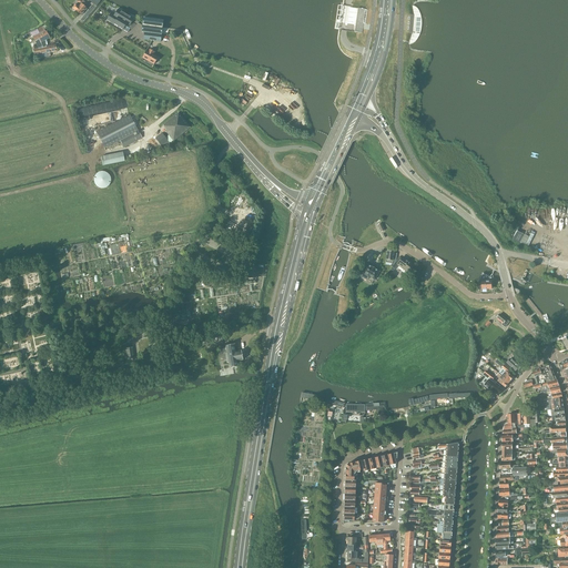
[(88,3),(82,0),(81,0),(78,0),(78,2),(81,3),(82,3),(79,7),(77,3),(72,8),(81,16),(87,9),(84,6),(88,3)]
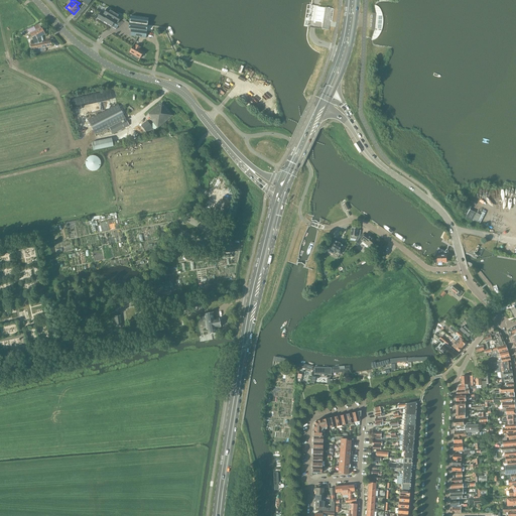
[(313,5),(310,5),(310,12),(309,18),(305,18),(305,20),(304,26),(308,27),(310,27),(312,28),(315,28),(330,30),(330,26),(331,22),(330,21),(332,9),(333,9),(333,8),(326,7),(320,6),(316,6),(313,5)]
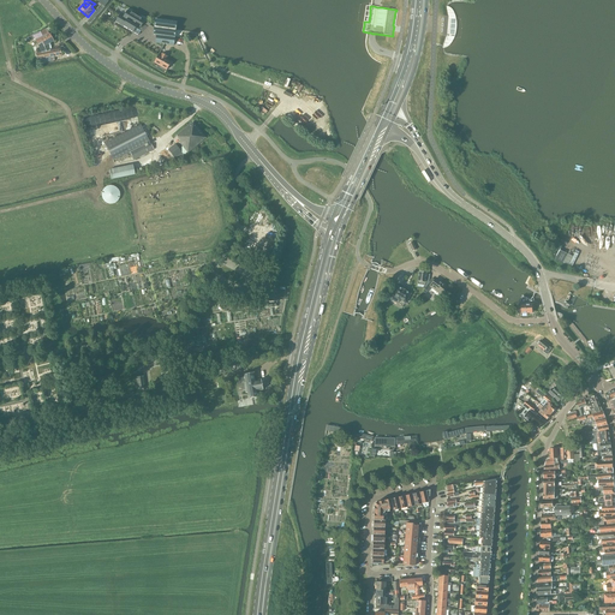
[(120,15),(117,22),(133,33),(138,27),(141,29),(145,21),(127,11),(124,17),(120,15)]
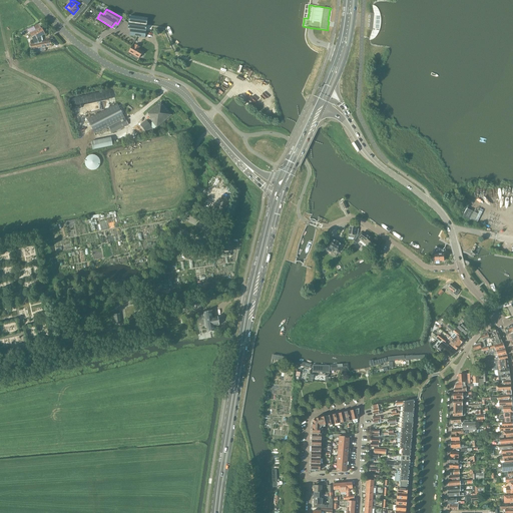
[(148,19),(129,16),(128,29),(130,29),(130,36),(145,38),(148,19)]
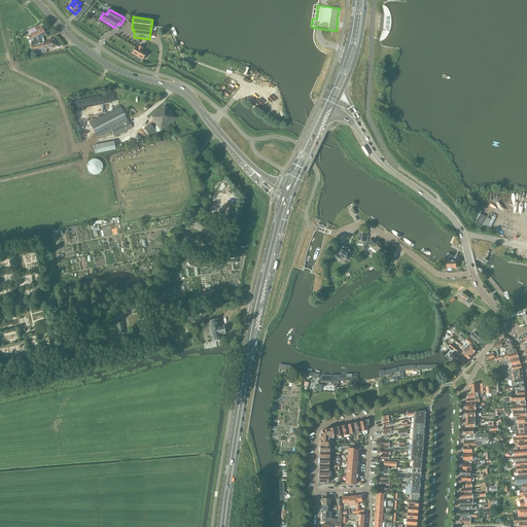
[(35,27),(29,30),(35,45),(31,46),(32,53),(35,51),(36,56),(40,55),(39,54),(47,53),(46,49),(54,48),(51,42),(44,43),(43,37),(46,35),(42,28),(45,26),(43,23),(40,25),(35,27)]
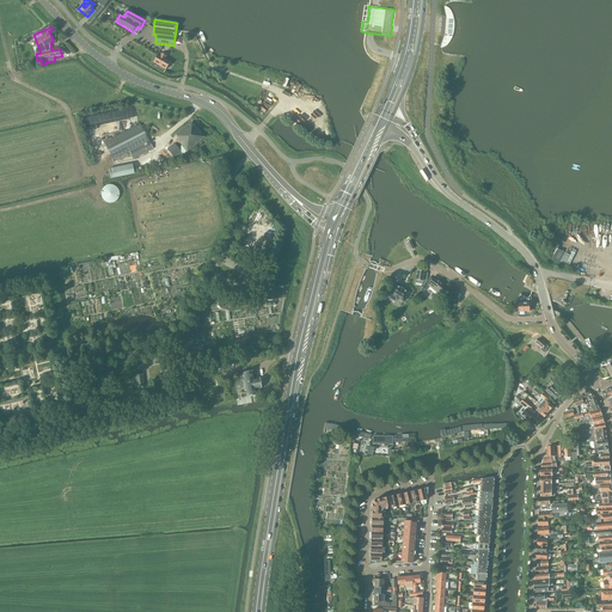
[(153,62),(166,69),(171,62),(165,59),(167,56),(161,54),(160,56),(158,55),(153,62)]
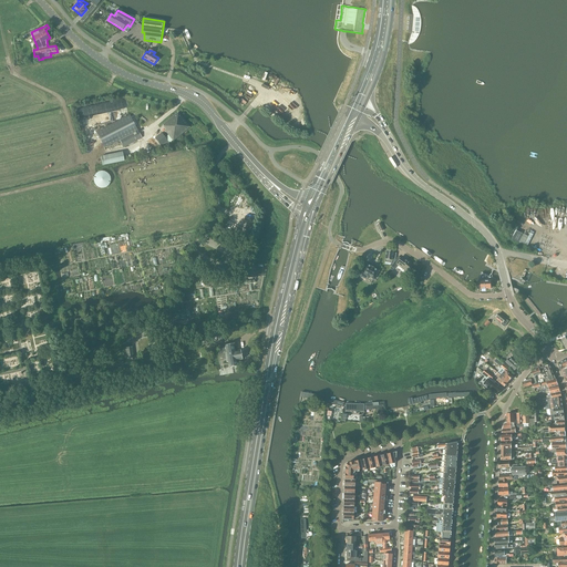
[(173,142),(191,129),(178,113),(163,125),(166,131),(165,132),(168,136),(165,138),(162,134),(155,138),(164,151),(171,145),(169,143),(173,141),(173,142)]
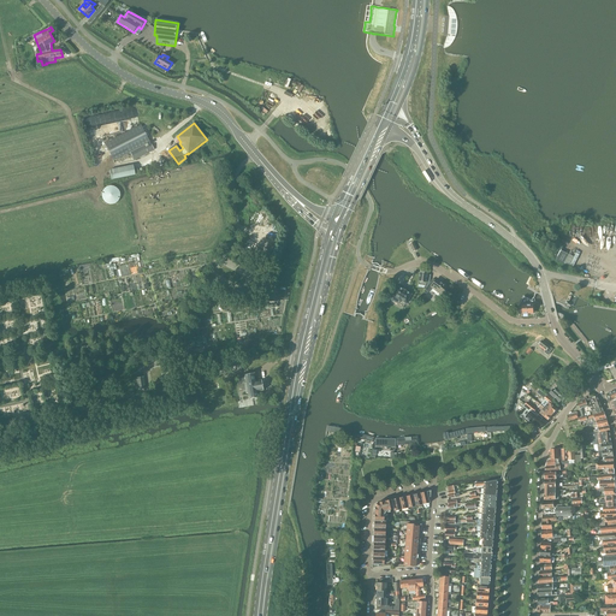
[(141,126),(105,144),(113,159),(113,160),(114,161),(119,159),(130,153),(134,159),(135,161),(138,159),(149,153),(154,150),(152,146),(147,148),(146,146),(150,143),(141,126)]
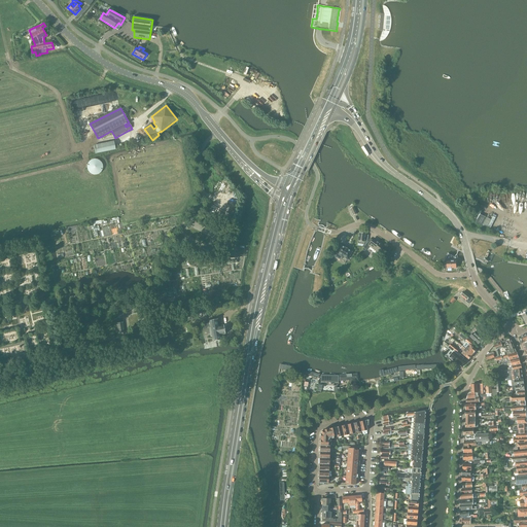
[(115,142),(95,146),(97,154),(116,150),(115,142)]
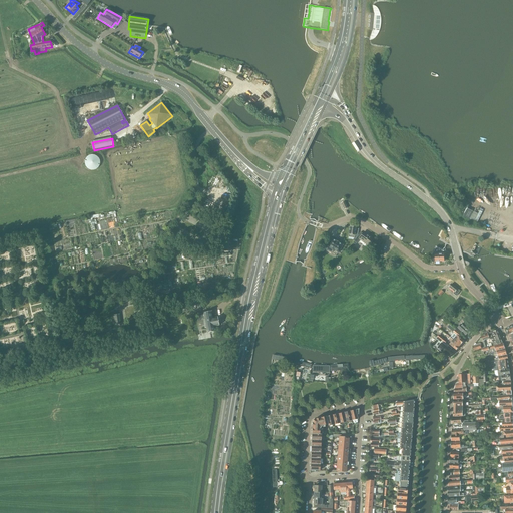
[(100,162),(100,161),(100,159),(99,158),(98,157),(97,155),(95,155),(94,154),(92,154),(91,154),(89,155),(88,156),(86,157),(86,158),(85,160),(85,161),(84,163),(85,164),(85,165),(86,167),(87,168),(88,169),(90,170),(92,170),(93,170),(96,170),(97,169),(98,168),(99,166),(100,165),(100,164),(100,162)]
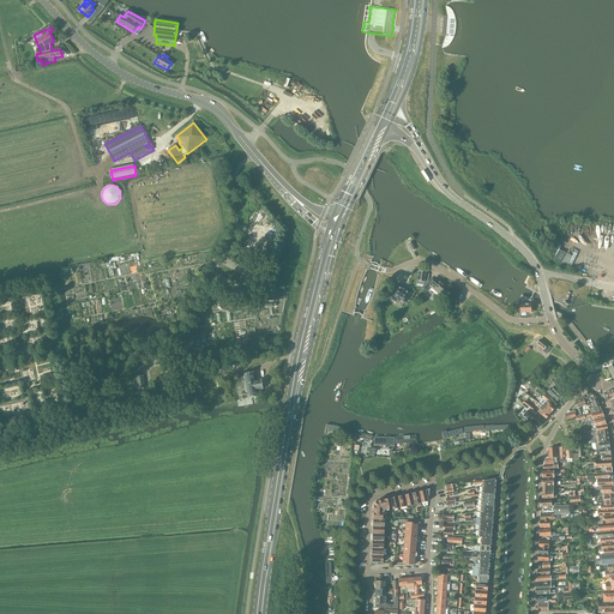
[(426,286),(428,282),(429,275),(426,275),(426,272),(419,271),(417,284),(425,286),(426,286)]
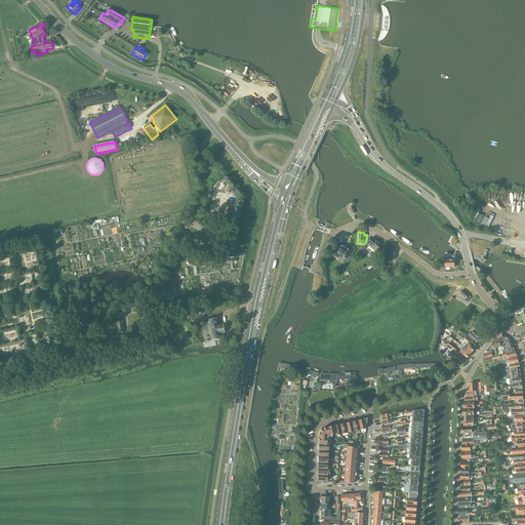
[(381,245),(373,239),(371,241),(368,239),(362,247),(365,249),(368,245),(376,251),(381,245)]
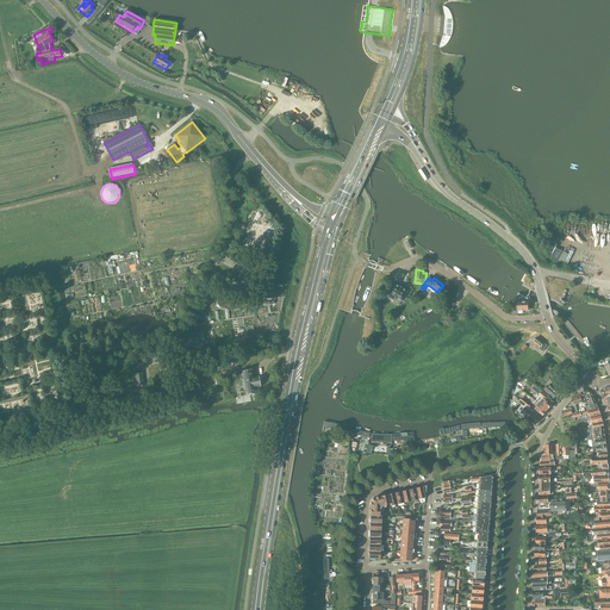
[(402,300),(406,292),(390,282),(381,294),(386,298),(390,293),(402,300)]
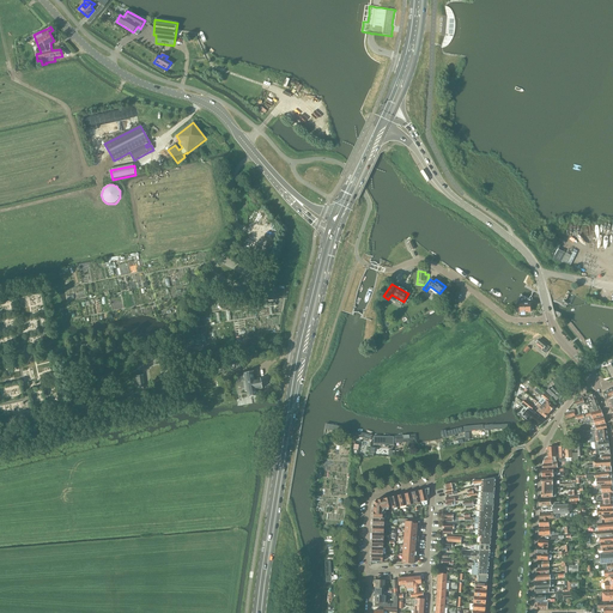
[(547,352),(551,347),(547,345),(540,339),(536,343),(544,349),(542,351),(545,352),(546,350),(547,352)]
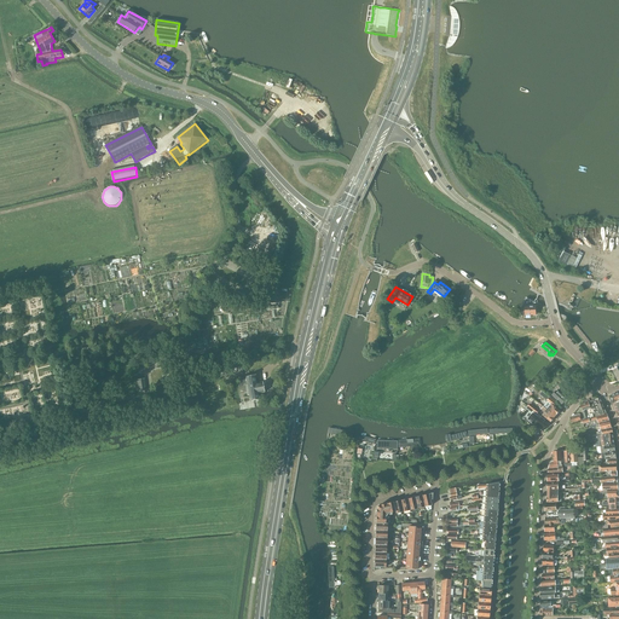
[(570,386),(570,383),(572,381),(565,375),(561,379),(566,383),(566,386),(570,386)]
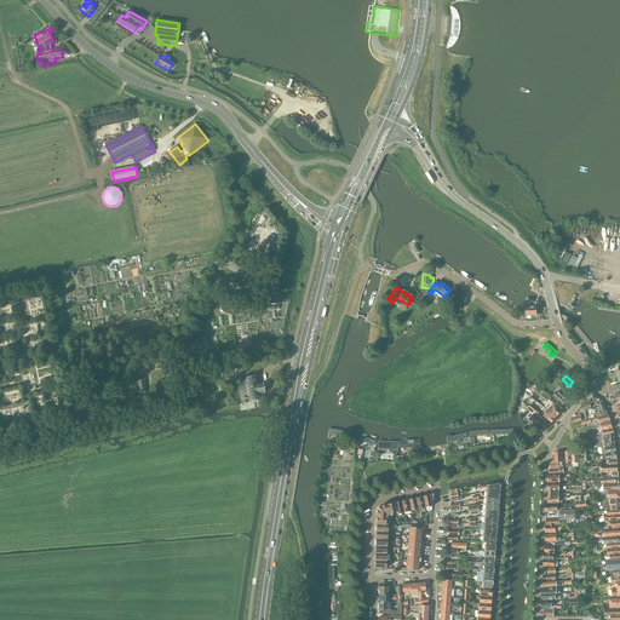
[(258,384),(257,377),(239,380),(240,389),(247,388),(251,402),(262,401),(260,395),(265,394),(264,383),(258,384)]
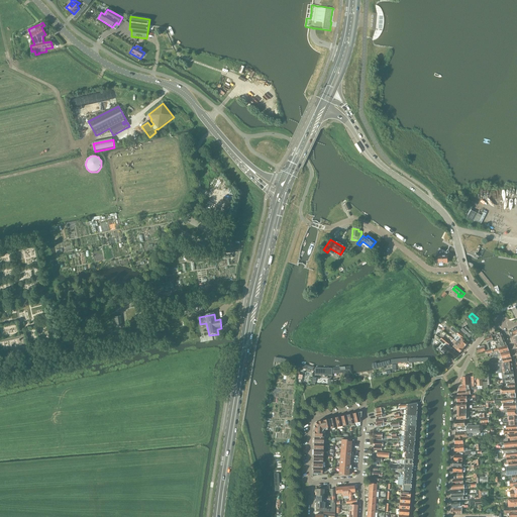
[(116,327),(121,326),(123,326),(121,317),(114,318),(116,327)]
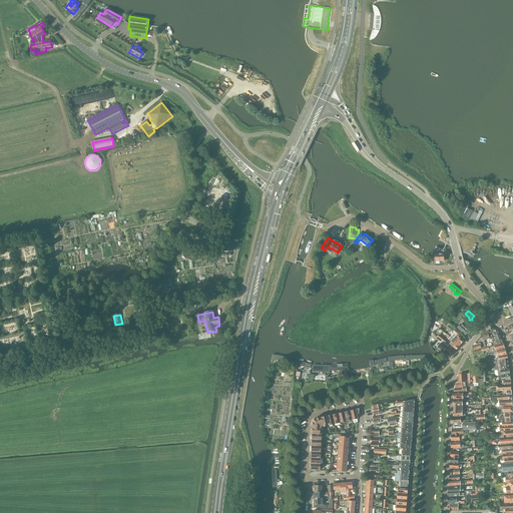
[(463,326),(462,324),(458,329),(467,336),(469,334),(470,335),(473,330),(465,324),(463,326)]
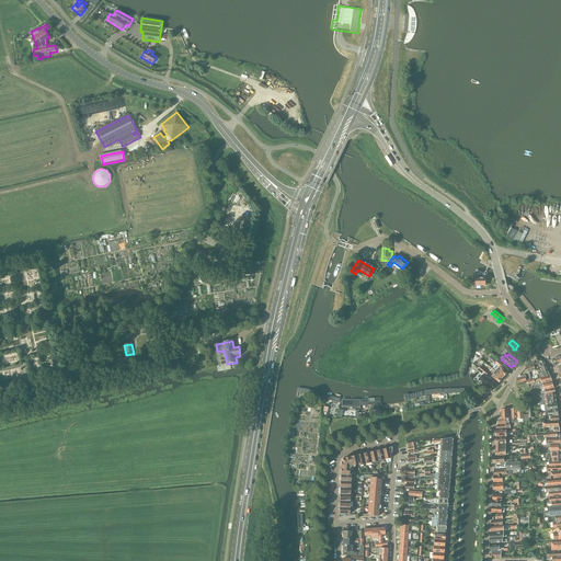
[(496,371),(504,378),(505,376),(506,376),(507,375),(507,374),(508,373),(503,368),(505,366),(499,361),(496,364),(500,367),(497,369),(494,367),(493,369),(495,371),(496,371)]
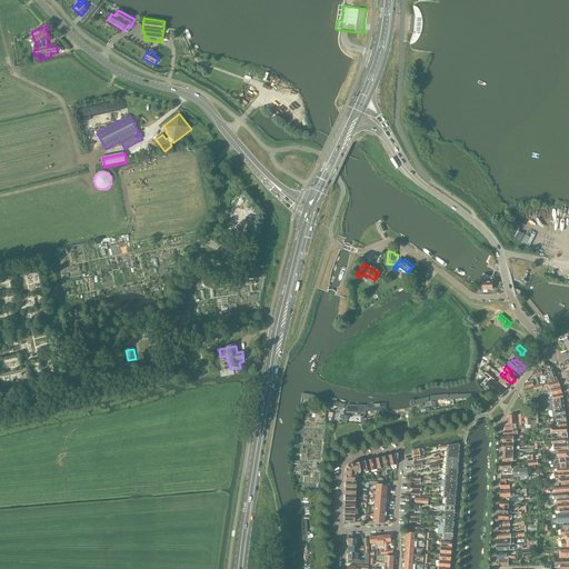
[(535,373),(536,377),(536,379),(537,379),(538,385),(539,385),(538,378),(543,376),(541,370),(535,372),(535,373)]
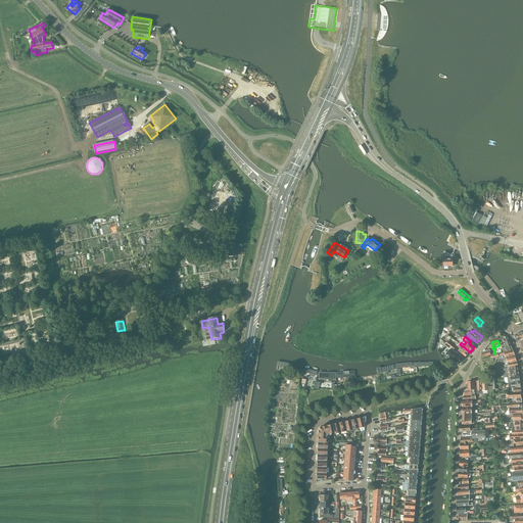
[(452,359),(460,365),(464,360),(459,355),(460,353),(446,343),(445,345),(447,347),(444,352),(447,354),(452,359)]
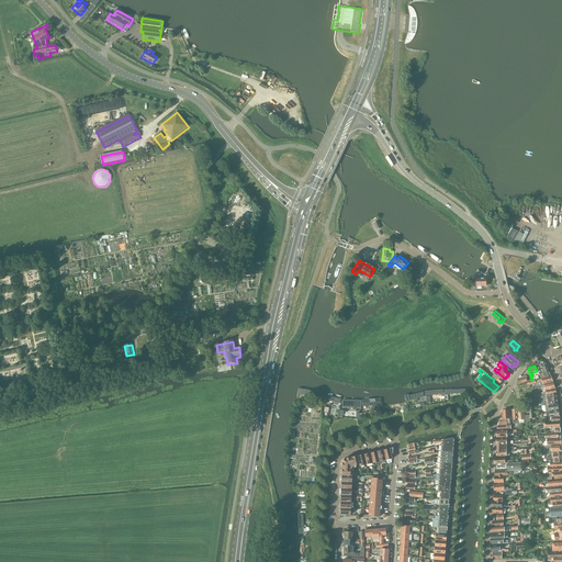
[(505,379),(497,372),(493,378),(501,384),(502,383),(503,383),(503,382),(503,381),(505,379)]
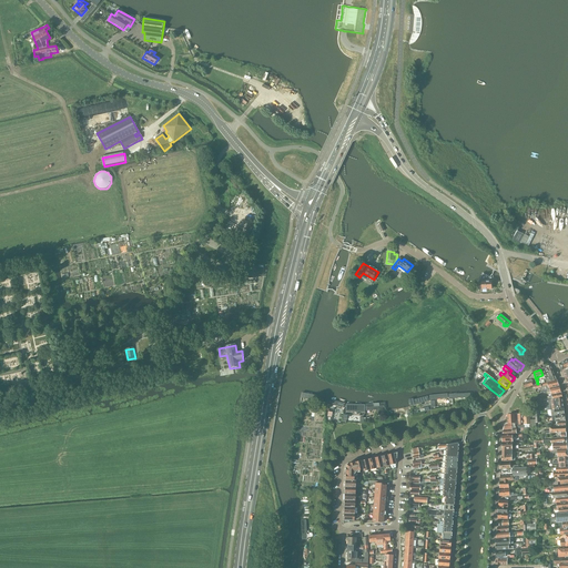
[(324,405),(325,398),(304,394),(303,402),(324,405)]
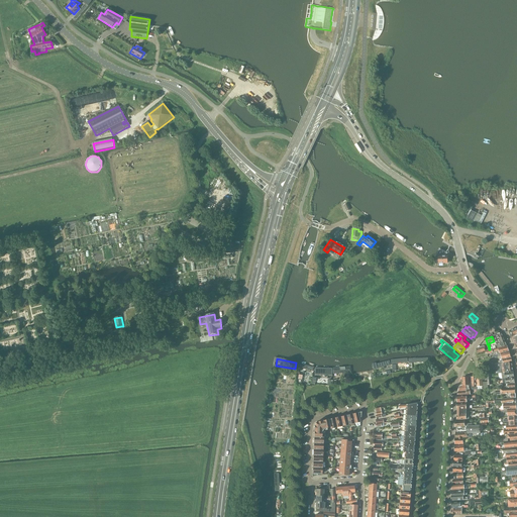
[(314,373),(315,367),(297,364),(295,370),(314,373)]
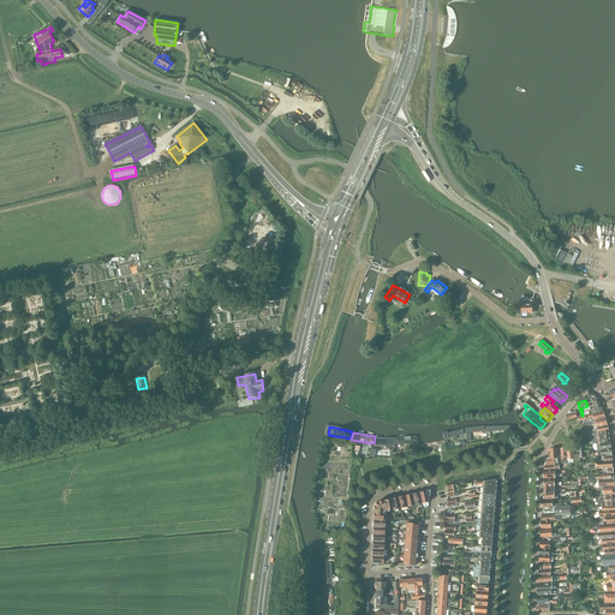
[(567,460),(575,460),(575,455),(575,448),(559,449),(559,455),(561,455),(562,461),(567,460)]
